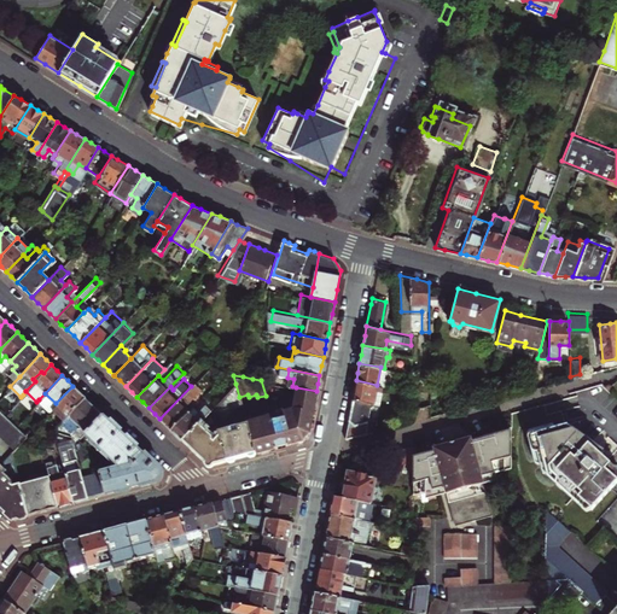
[(373,403),(379,403),(383,385),(377,385),(356,380),(349,416),(345,437),(366,432),(367,421),(370,405),(373,403)]
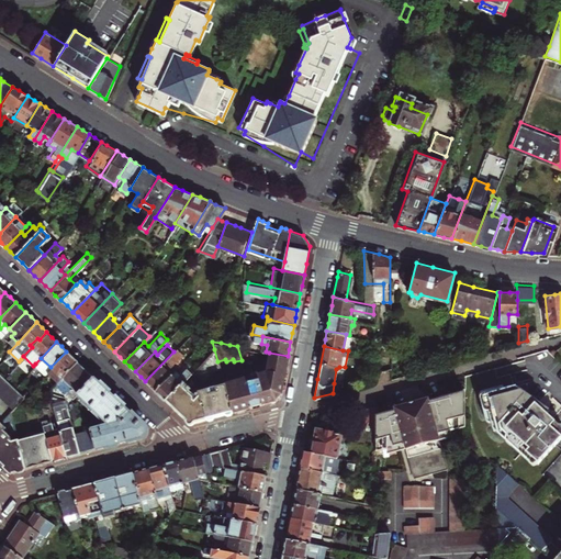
[(56,381),(76,360),(71,356),(66,351),(51,367),(46,372),(56,381)]
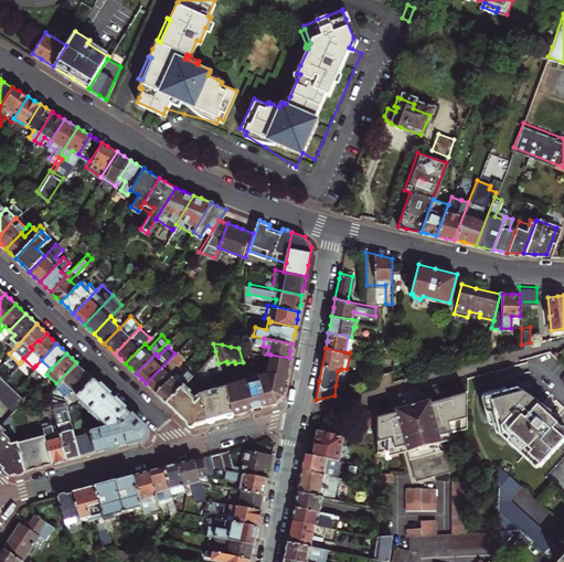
[(156,393),(182,366),(184,363),(174,353),(146,383),(150,388),(156,393)]
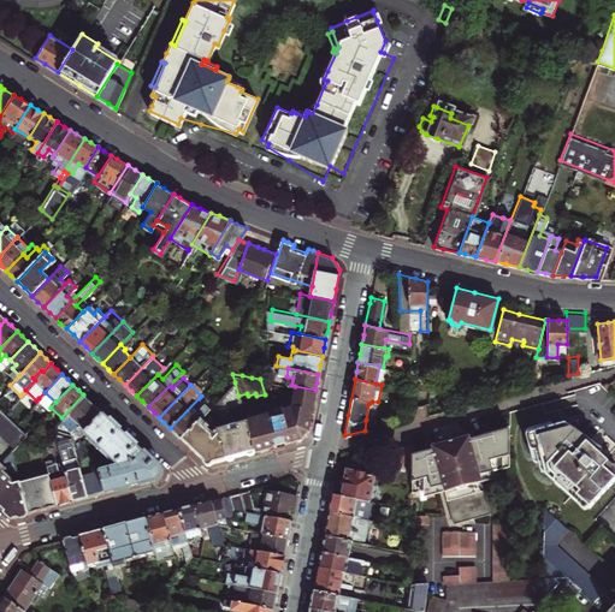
[(315,390),(295,386),(293,396),(291,405),(279,408),(279,406),(271,409),(271,410),(244,417),(246,422),(254,450),(276,444),(300,437),(308,429),(313,399),(315,390)]
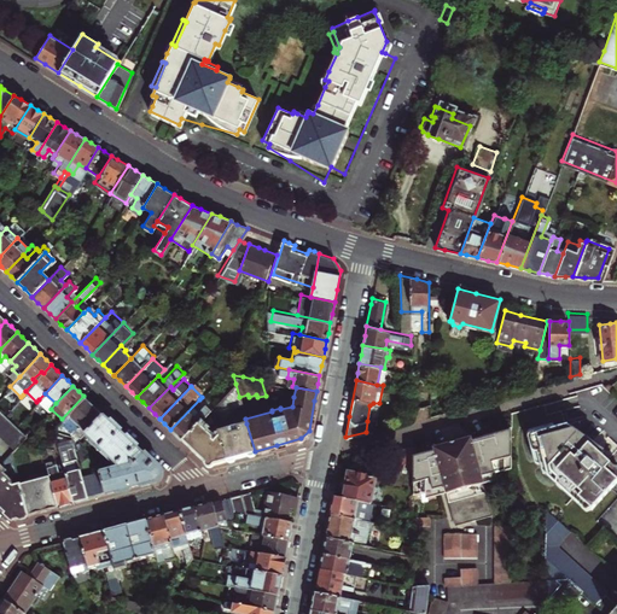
[(443,399),(444,410),(469,404),(465,393),(443,399)]
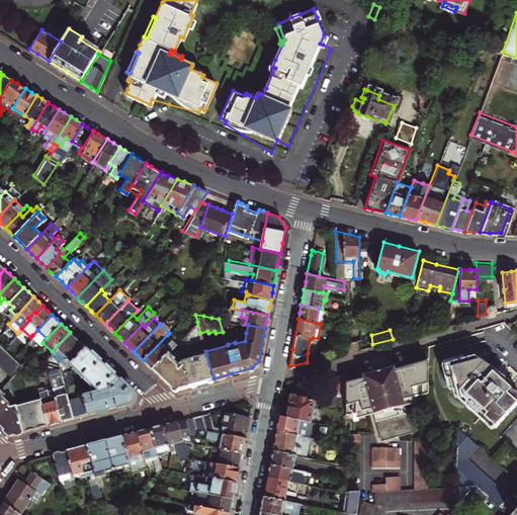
[(78,339),(70,332),(52,351),(46,358),(59,364),(64,359),(68,364),(71,361),(85,346),(78,339)]
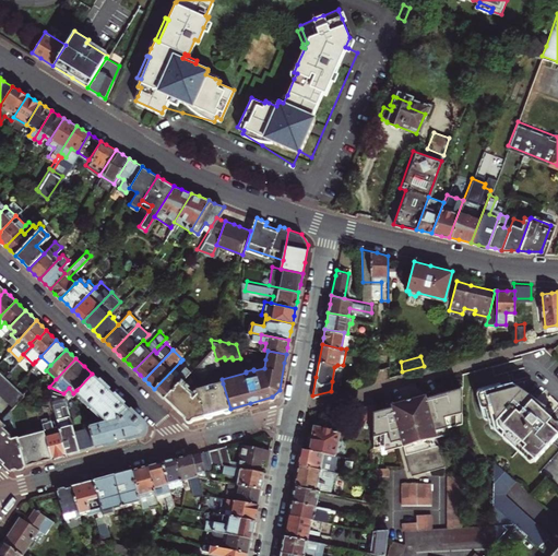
[(190,371),(180,362),(154,389),(159,393),(164,398),(182,379),(190,371)]
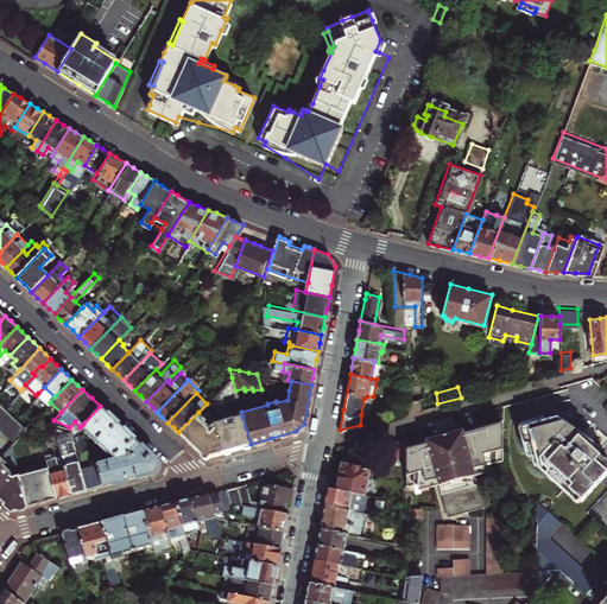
[(370,409),(373,396),(367,396),(364,399),(361,414),(370,409)]
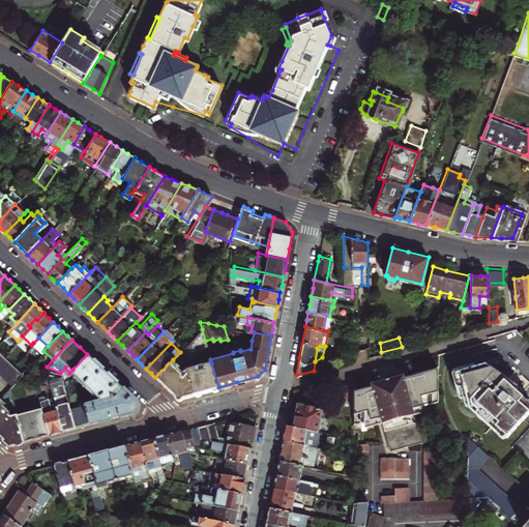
[(22,374),(0,352),(0,374),(10,385),(22,374)]
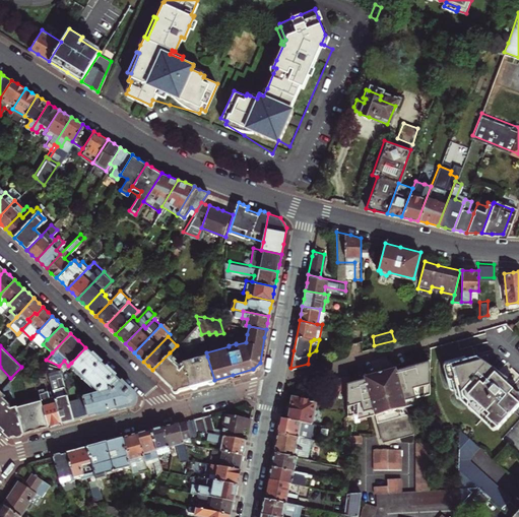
[(105,366),(85,347),(71,363),(99,388),(108,385),(112,389),(119,380),(105,366)]
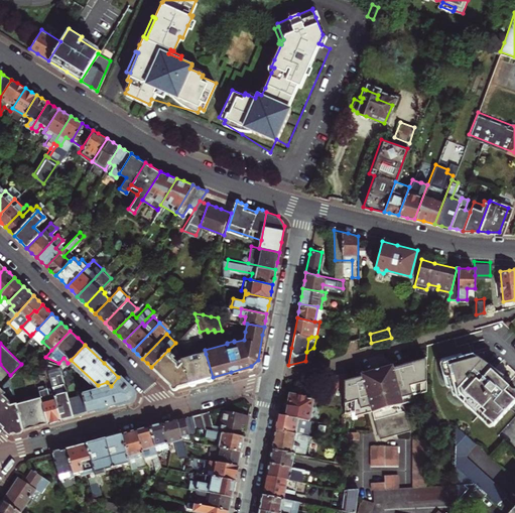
[(175,387),(187,384),(182,364),(168,350),(151,367),(160,376),(171,386),(175,387)]
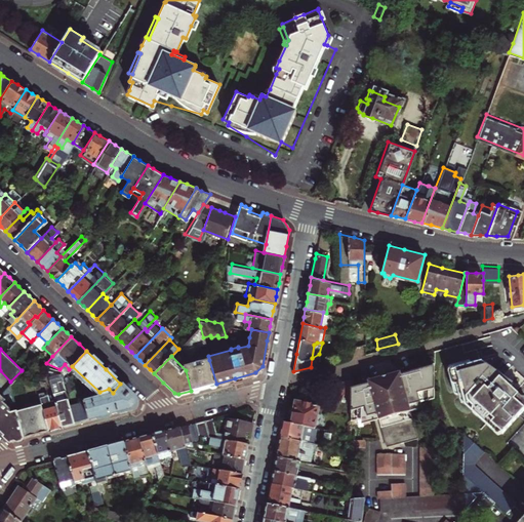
[(487,418),(501,432),(517,414),(523,406),(523,397),(510,384),(512,380),(481,360),(470,363),(469,358),(450,363),(458,397),(462,396),(480,412),(479,417),(483,420),(487,418)]
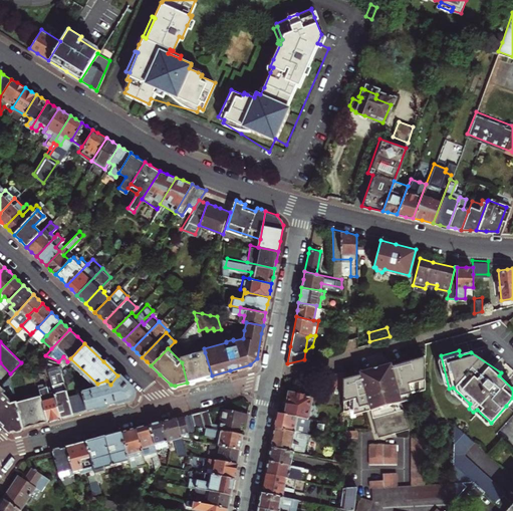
[(198,379),(212,375),(205,352),(181,358),(182,362),(187,382),(198,379)]
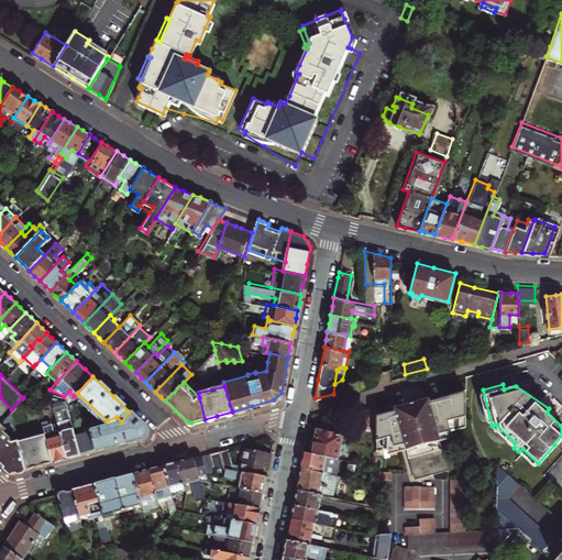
[(431,406),(414,412),(431,473),(448,468),(438,432),(465,425),(465,388),(442,394),(431,406)]
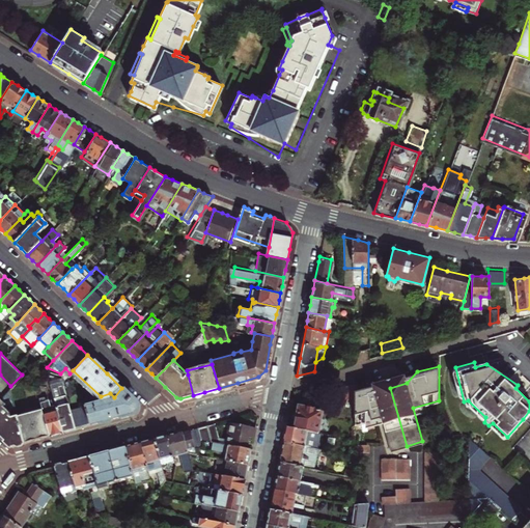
[(56,401),(63,429),(71,427),(75,426),(70,408),(61,379),(51,382),(56,401)]
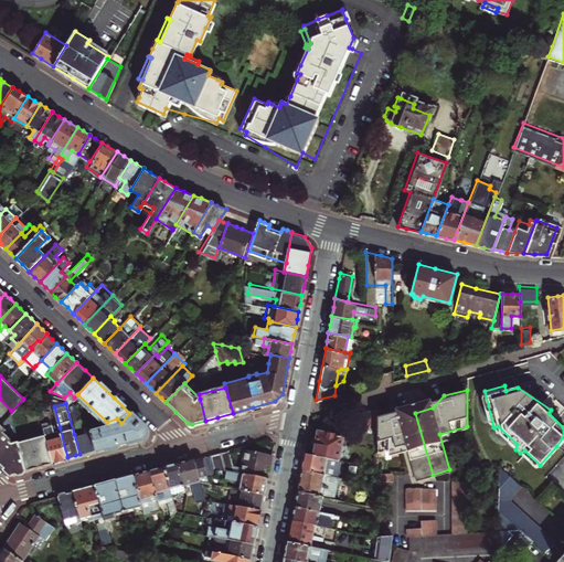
[(371,410),(360,412),(361,424),(378,425),(378,413),(378,407),(371,410)]
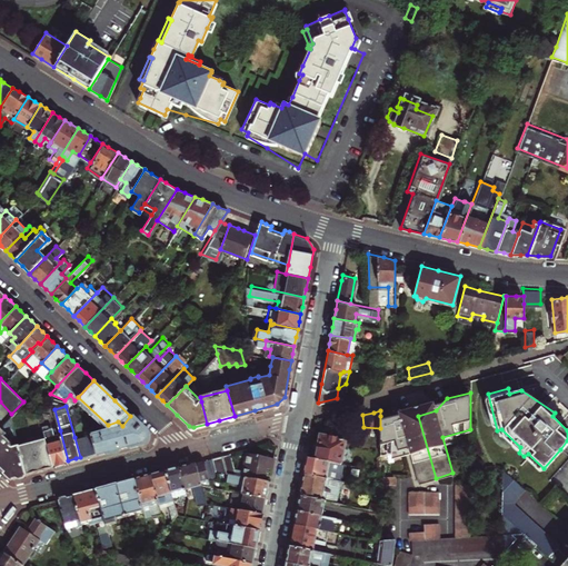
[(419,483),(436,478),(418,416),(399,420),(387,415),(380,416),(380,428),(380,454),(409,446),(419,483)]
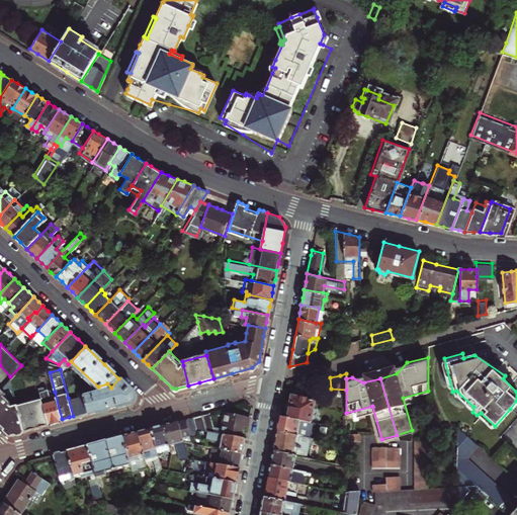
[(134,393),(118,378),(111,388),(107,383),(98,387),(100,390),(82,394),(87,412),(110,406),(128,401),(132,400),(133,398),(134,397),(134,396),(134,393)]
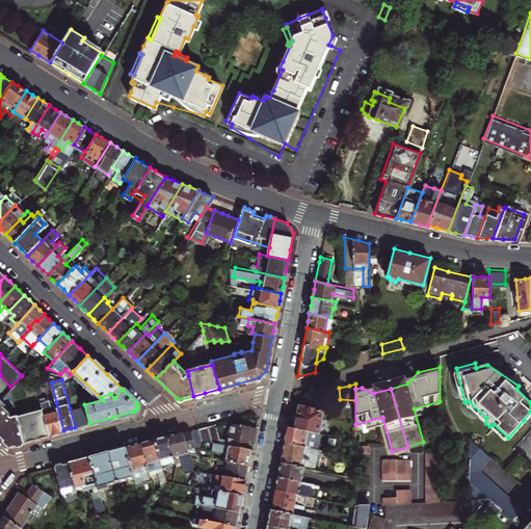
[(42,407),(49,434),(57,432),(63,430),(56,402),(48,404),(46,396),(38,398),(42,407)]
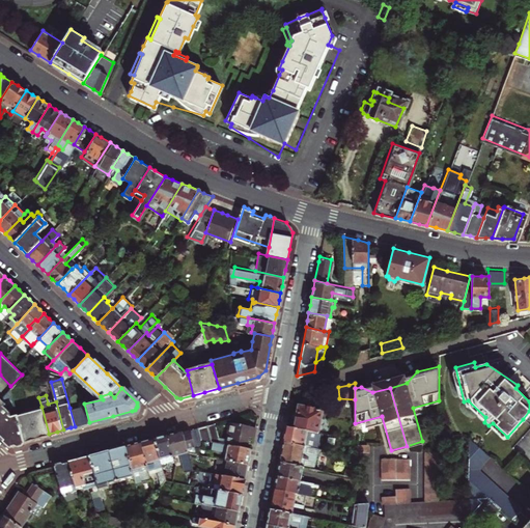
[(0,434),(10,444),(25,441),(17,414),(17,413),(0,397),(0,434)]
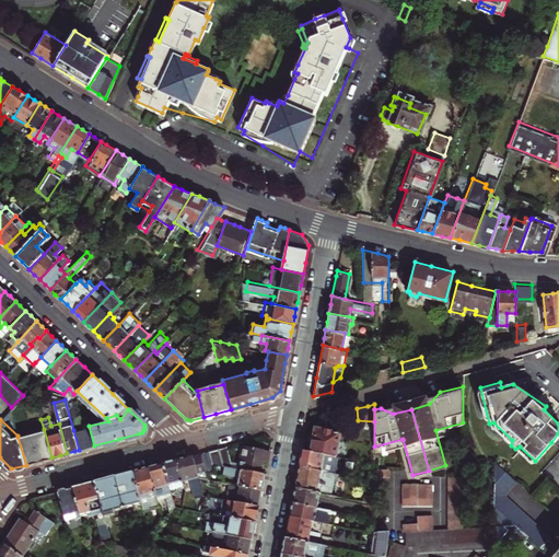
[(313,434),(311,450),(335,454),(341,422),(326,420),(324,428),(315,426),(313,434)]
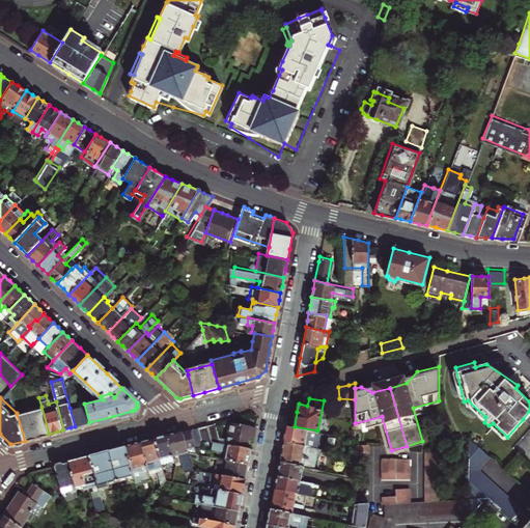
[(89,422),(84,404),(70,408),(75,426),(83,424),(89,422)]
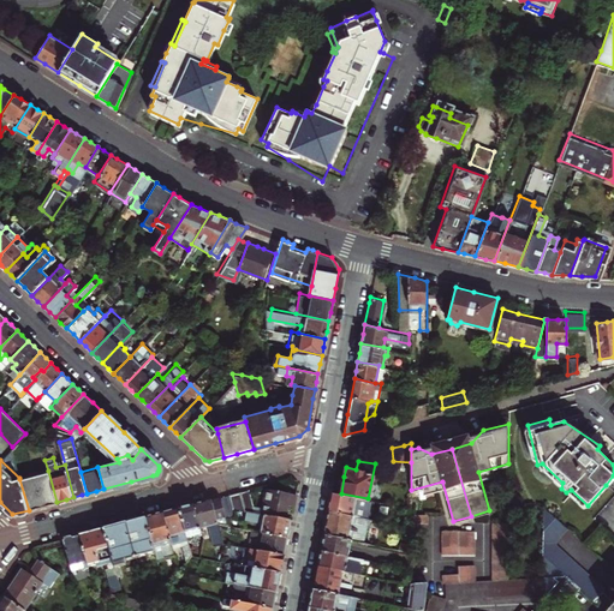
[(19,479),(29,510),(41,507),(57,502),(48,471),(19,479)]
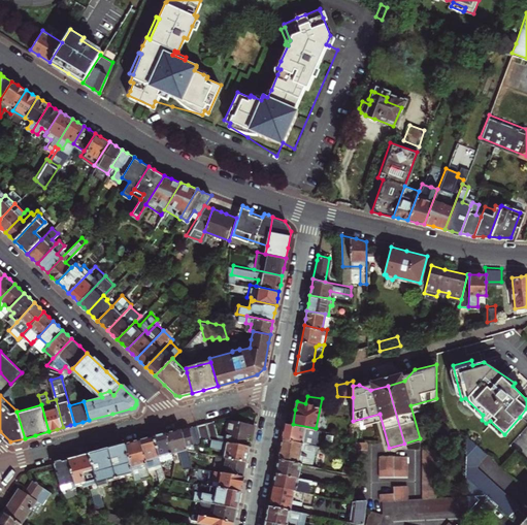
[(252,428),(253,423),(227,418),(223,439),(242,444),(244,432),(251,433),(252,428)]
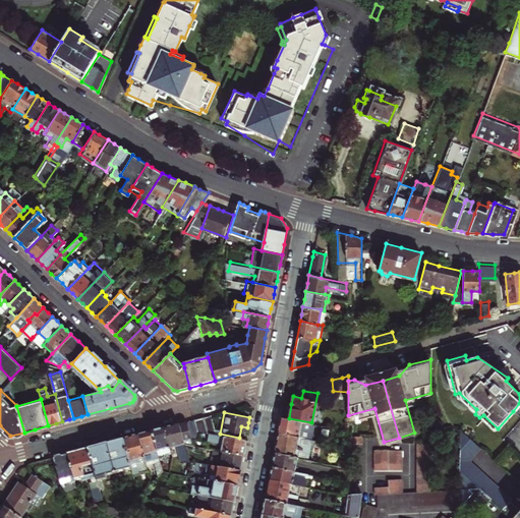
[(208,432),(216,433),(211,413),(203,415),(208,432)]
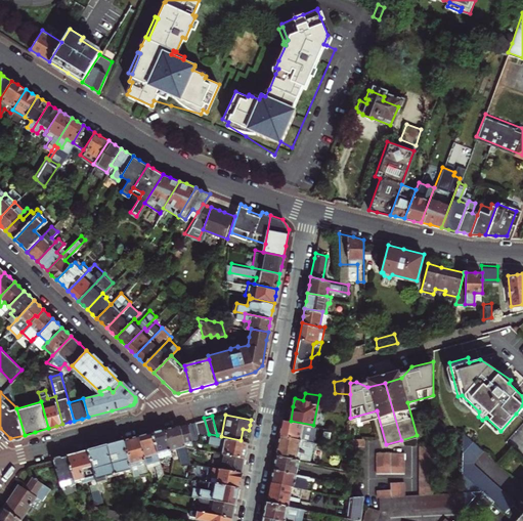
[(204,418),(193,421),(198,432),(195,438),(209,434),(204,418)]
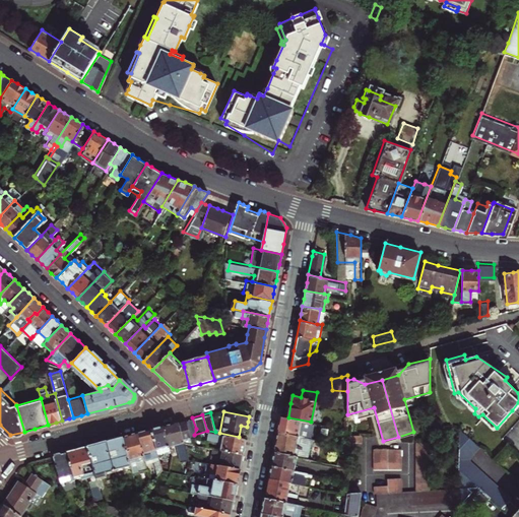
[(518,421),(518,414),(500,436),(503,439),(518,421)]
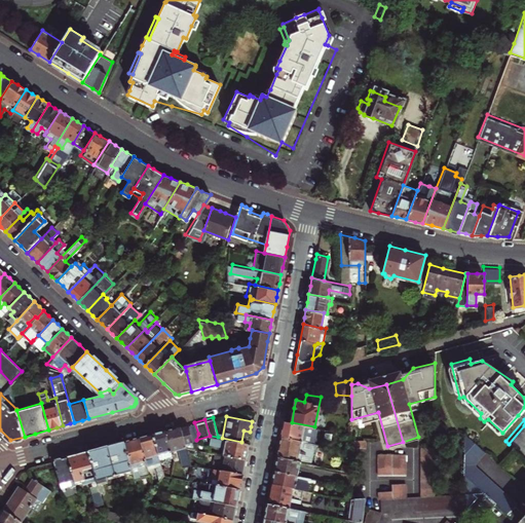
[(316,431),(317,427),(314,426),(292,422),(284,420),(282,430),(280,436),(310,442),(311,432),(316,431)]
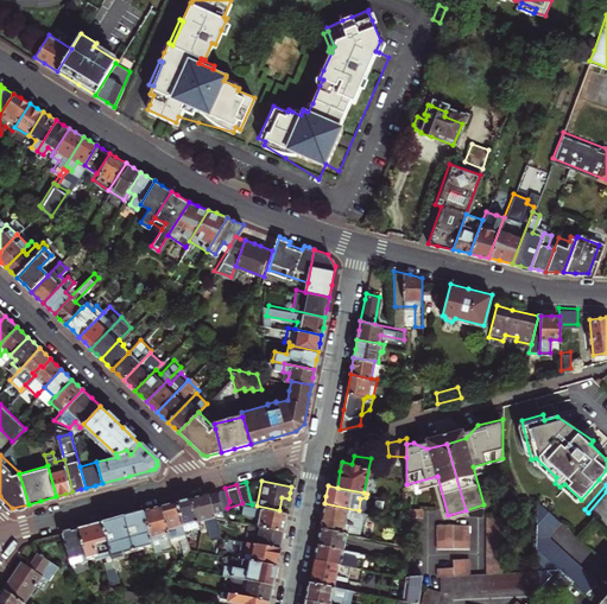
[(225,488),(216,490),(222,509),(227,508),(229,501),(225,488)]
